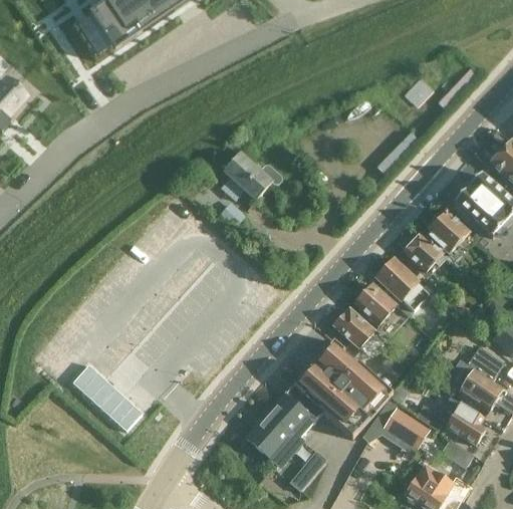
[(119,0),(78,29),(105,61),(190,0),(119,0)]
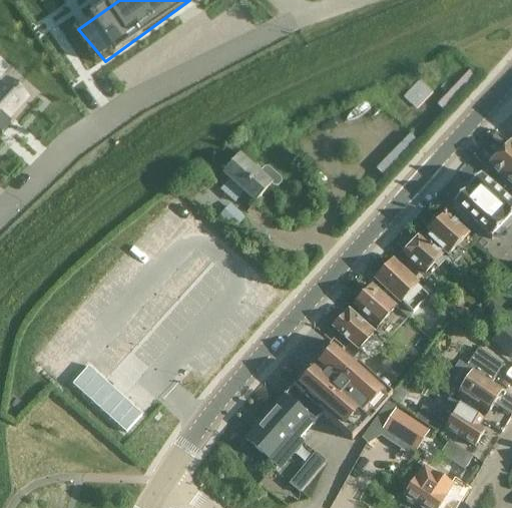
[(0,130),(10,118),(3,112),(26,89),(8,70),(0,77),(0,130)]
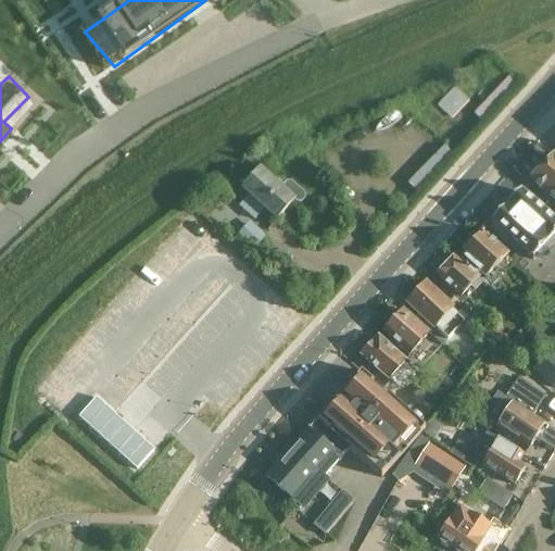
[(261,145),(246,155),(257,166),(270,154),(261,145)]
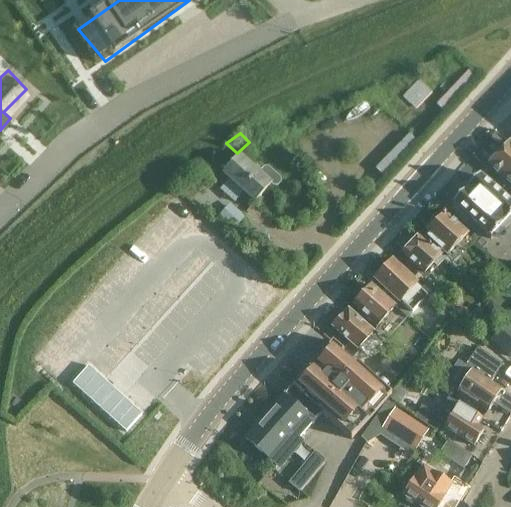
[(487,158),(501,172),(510,181),(510,141),(510,140),(503,147),(500,144),(492,149),(491,151),(487,158)]
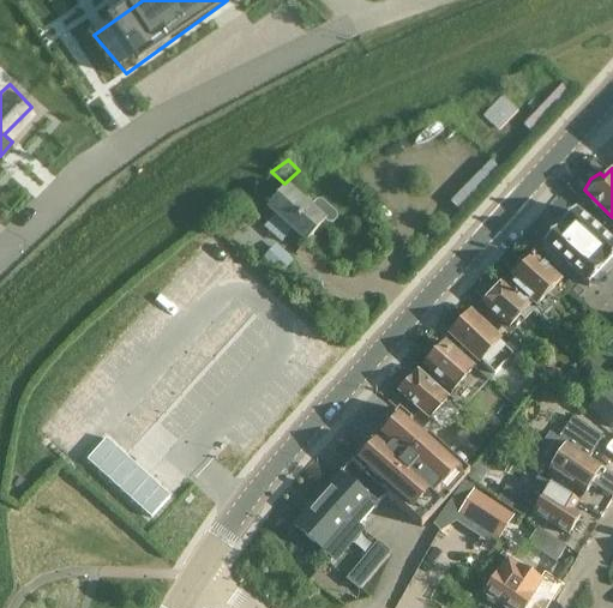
[(281,236),(290,226),(305,238),(323,217),(325,220),(331,220),(335,216),(335,211),(320,198),(314,198),(310,203),(287,182),(274,197),(265,191),(259,197),(275,210),(264,222),(281,236)]
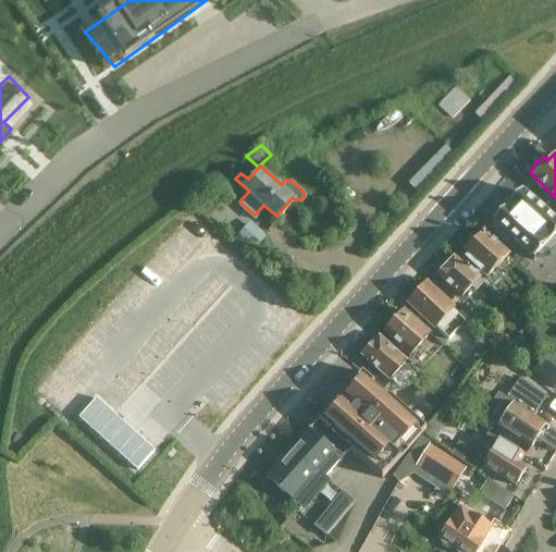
[(555,221),(520,187),(508,200),(509,203),(506,206),(504,204),(492,217),(533,256),(555,231),(555,221)]
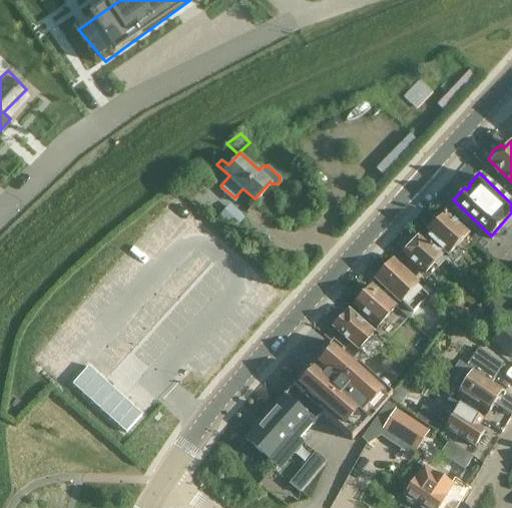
[(222,222),(229,228),(243,213),(229,200),(217,213),(225,219),(222,222)]
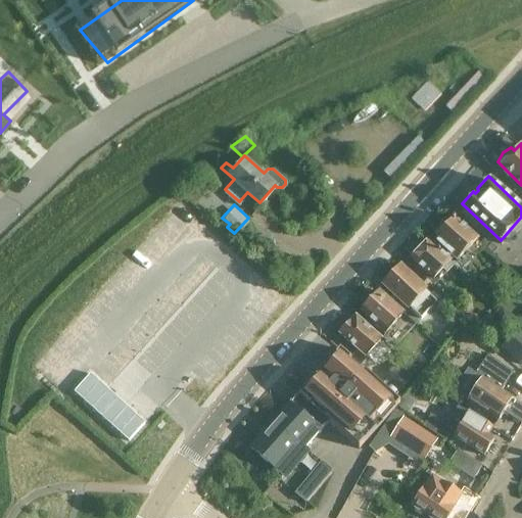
[(437,239),(452,253),(456,256),(475,236),(453,215),(435,233),(439,237),(437,239)]
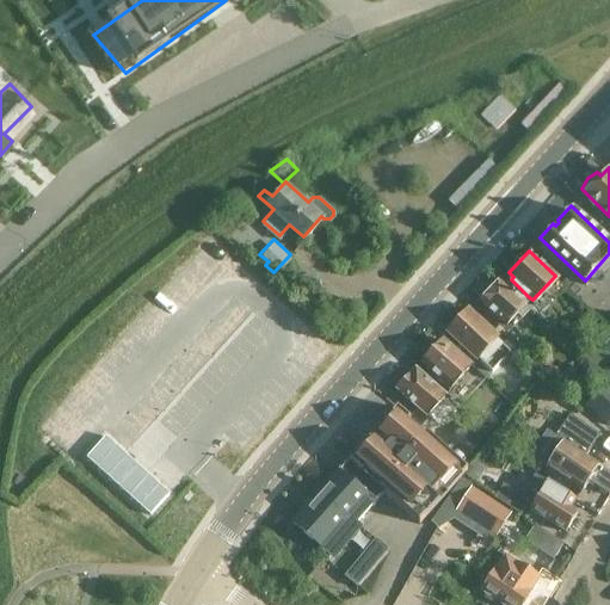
[(479,298),(497,315),(505,322),(515,312),(521,316),(529,307),(524,302),(525,301),(500,277),(487,290),(486,289),(479,296),(480,297),(479,298)]
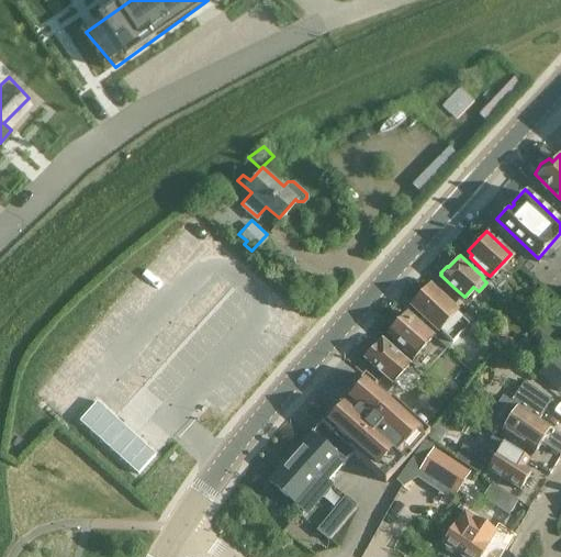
[(429,281),(410,302),(436,326),(437,326),(449,338),(469,319),(456,307),(456,305),(429,281)]
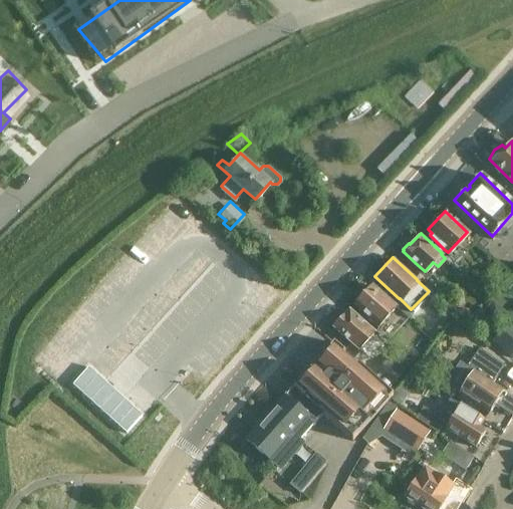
[(353,302),(368,316),(375,323),(395,304),(371,283),(353,302)]
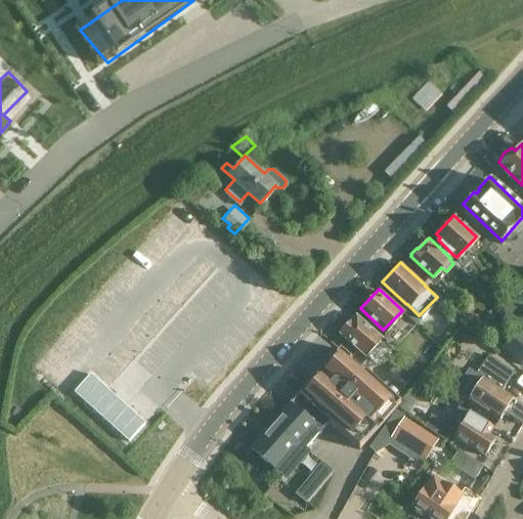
[(339,331),(354,345),(363,353),(379,337),(355,314),(339,331)]
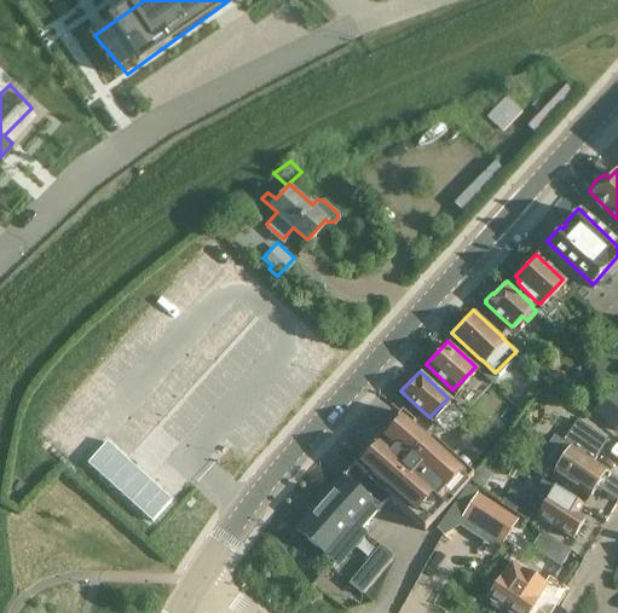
[(593,406),(598,411),(616,427),(617,424),(617,387),(613,383),(593,406)]
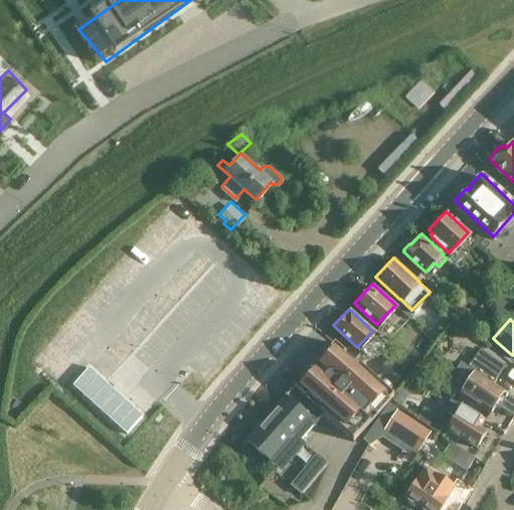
[(334,340),(332,342),(316,359),(322,364),(316,371),(311,366),(293,385),(323,411),(352,438),(392,393),(334,340)]
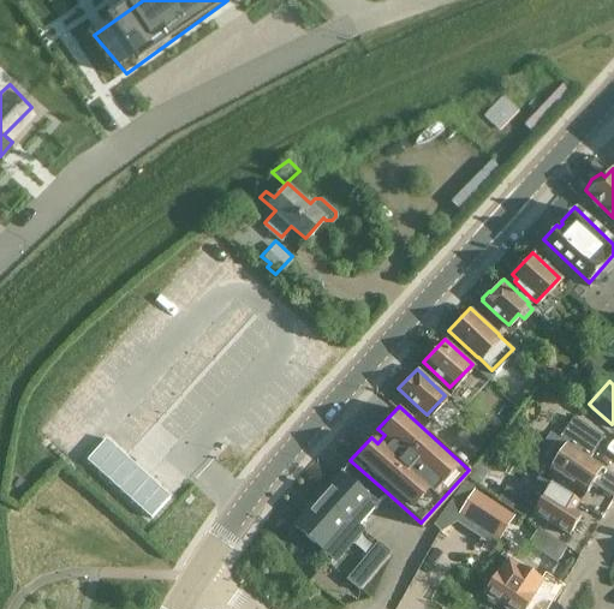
[(513,411),(493,439),(507,449),(528,422),(513,411)]
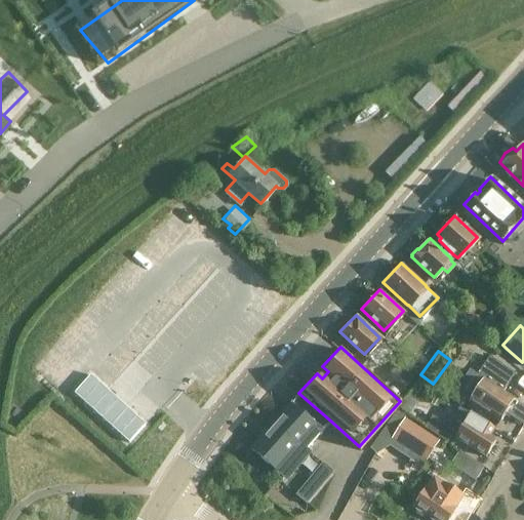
[(418,352),(409,362),(419,371),(429,361),(418,352)]
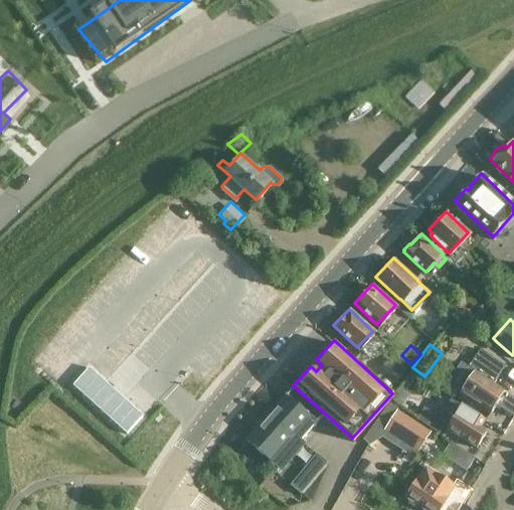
[(459,390),(473,399),(490,410),(495,402),(512,413),(513,411),(513,396),(492,381),(504,363),(479,346),(466,366),(472,370),(459,390)]
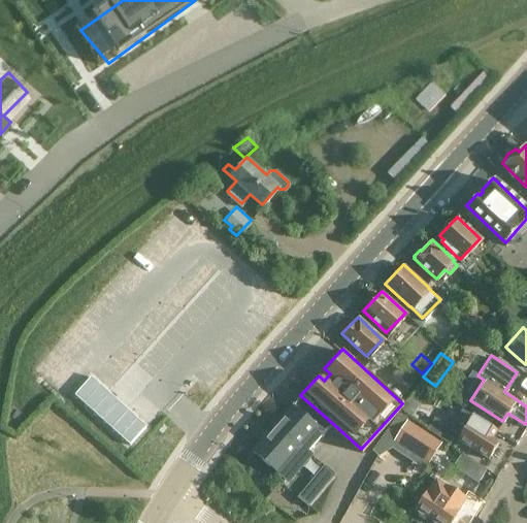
[(397,367),(387,378),(402,392),(413,382),(397,367)]
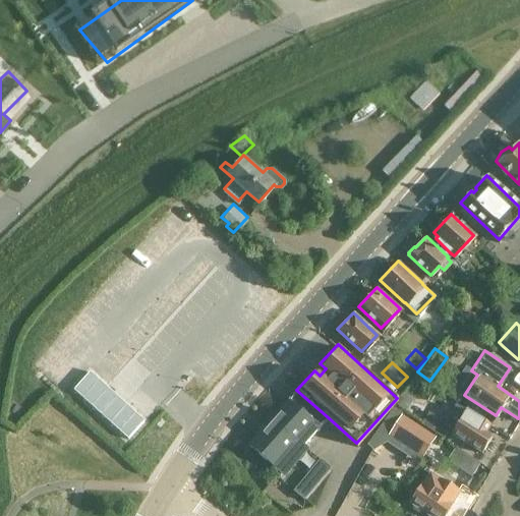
[(327,416),(296,390),(288,399),(248,443),(279,469),(301,445),(327,416)]
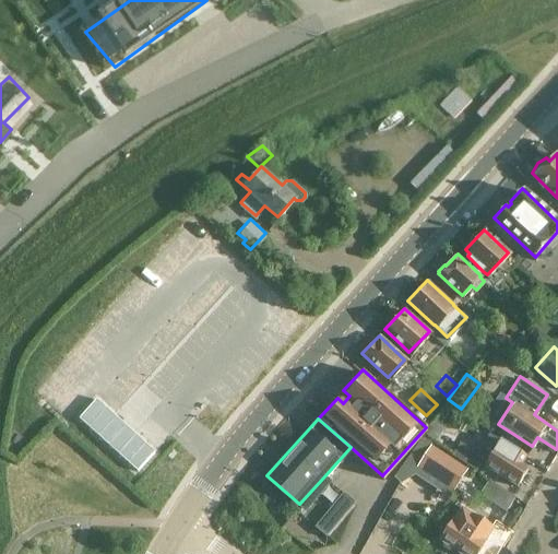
[(524,454),(506,441),(489,432),(484,439),(486,446),(491,449),(483,462),(517,483),(527,466),(520,461),(524,454)]
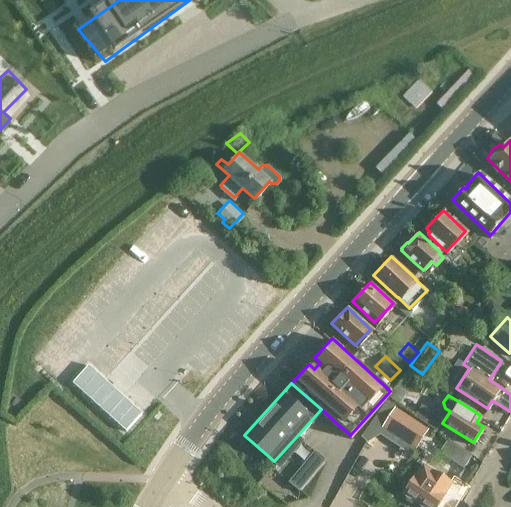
[(421,402),(413,413),(435,427),(442,416),(421,402)]
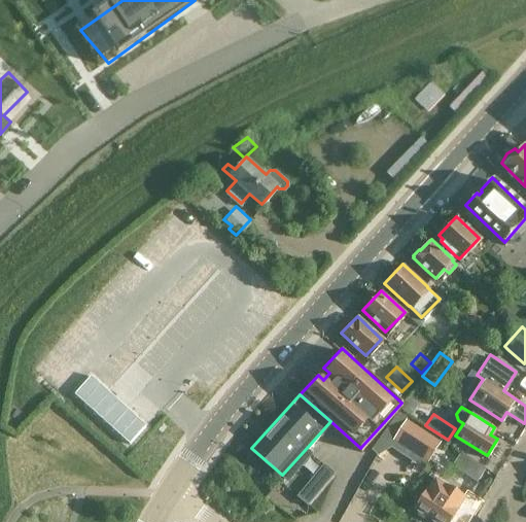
[(406,417),(393,437),(426,459),(439,440),(406,417)]
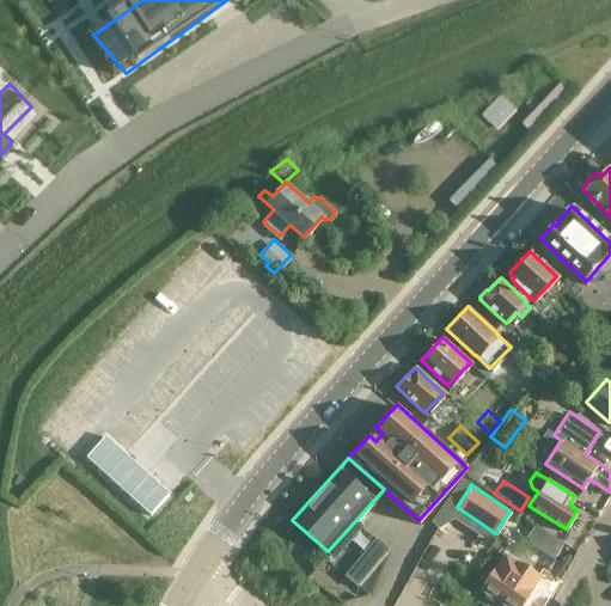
[(488,580),(483,587),(512,605),(539,605),(560,577),(542,565),(536,574),(506,554),(496,568),(492,569),(487,575),(488,580)]
